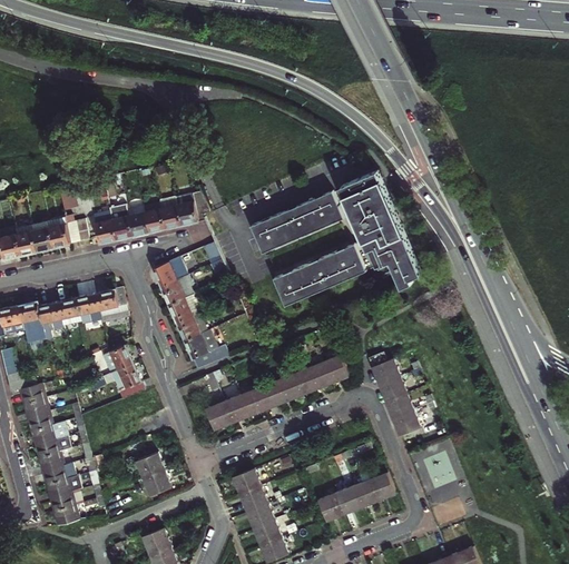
[(165,170),(157,172),(159,179),(167,178),(165,170)]
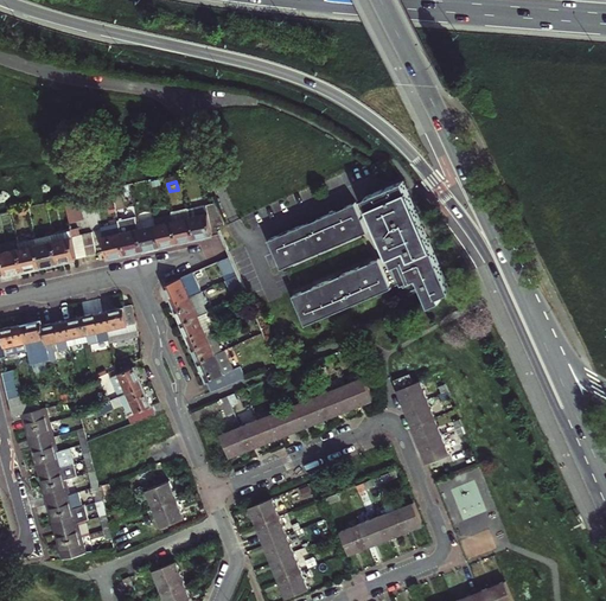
[(397,293),(399,296),(409,292),(410,295),(418,293),(426,314),(447,306),(400,191),(362,208),(377,245),(371,248),(380,268),(359,276),(358,272),(355,273),(356,275),(356,276),(342,282),(336,285),(335,282),(332,283),(333,286),(329,287),(329,288),(308,296),(303,299),(301,296),(299,298),(300,300),(299,300),(299,301),(289,305),(288,305),(300,333),(397,293)]
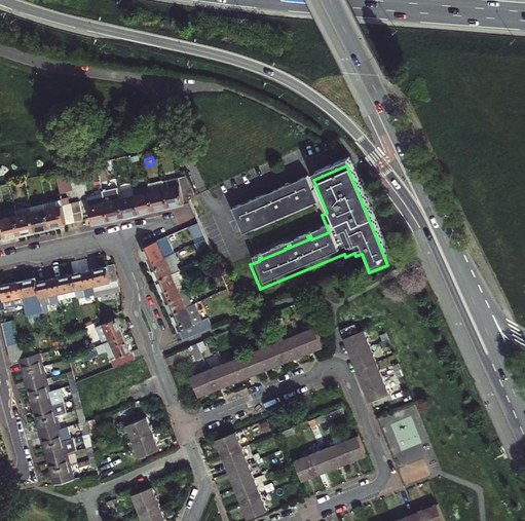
[(66,170),(52,173),(58,192),(71,189),(66,170)]
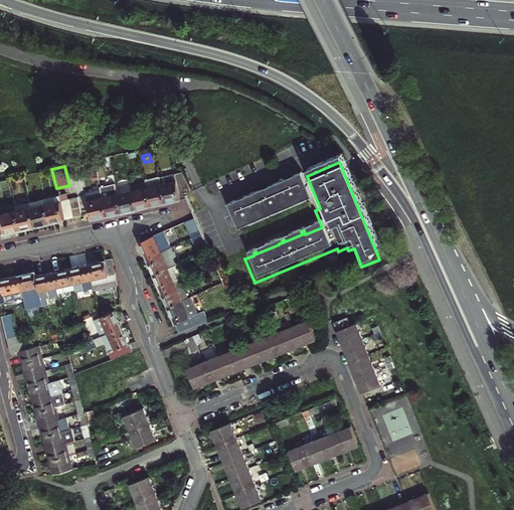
[(190,191),(180,172),(173,174),(182,192),(190,191)]
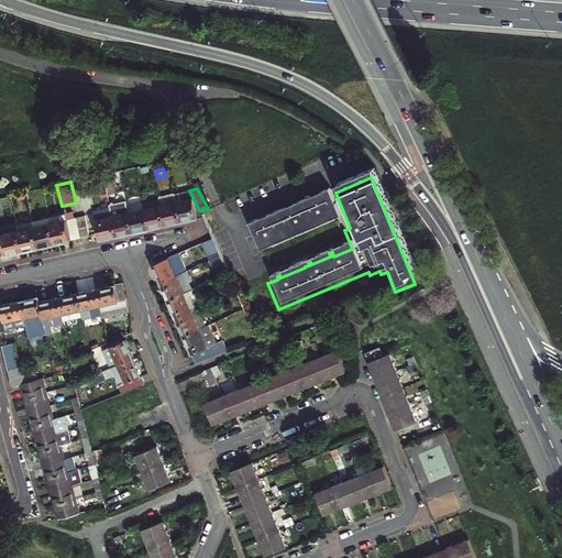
[(172,195),(172,196),(177,221),(187,219),(196,217),(195,211),(199,210),(189,190),(172,195)]
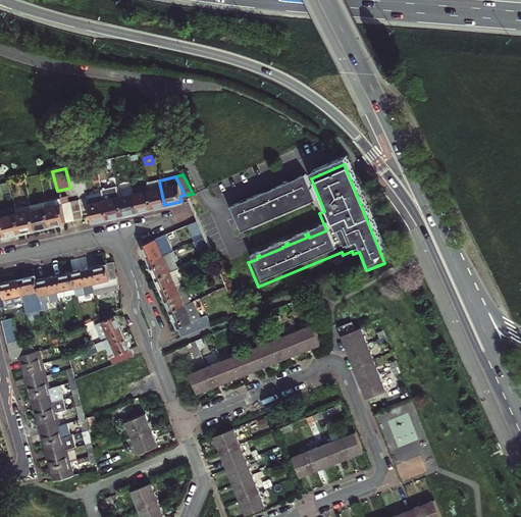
[(164,205),(159,182),(145,185),(146,190),(150,209),(156,207),(164,205)]
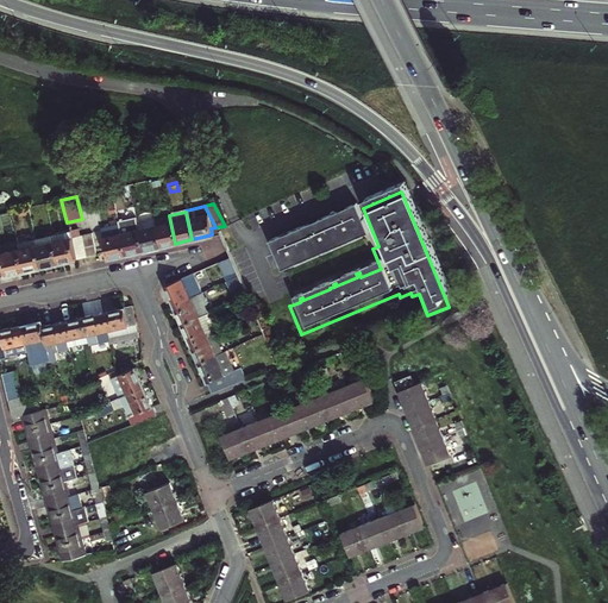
[(265,250),(279,280),(279,278),(289,275),(290,277),(293,276),(292,274),(323,261),(324,263),(327,262),(326,259),(346,251),(348,253),(350,252),(349,250),(356,247),(355,246),(364,243),(364,244),(365,243),(352,213),(265,250)]
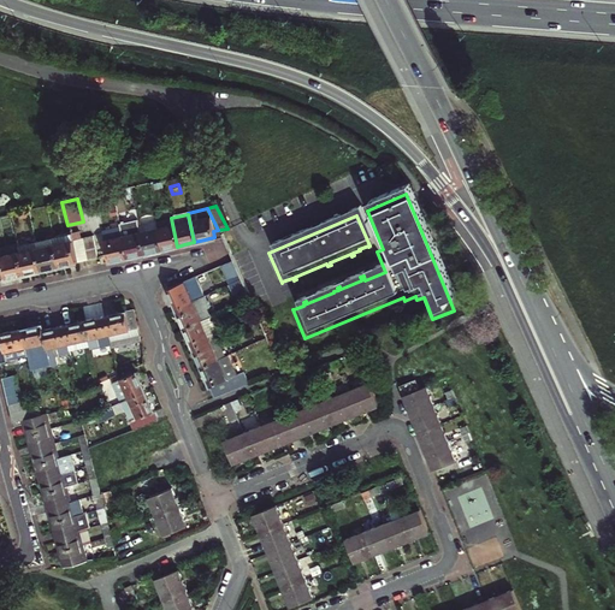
[(153,223),(154,229),(160,250),(169,248),(177,247),(172,224),(171,218),(153,223)]
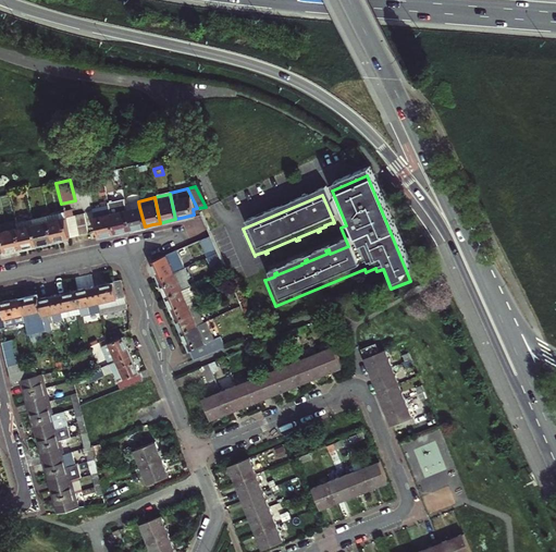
[(137,229),(145,227),(139,207),(138,201),(123,205),(124,210),(128,231),(137,229)]
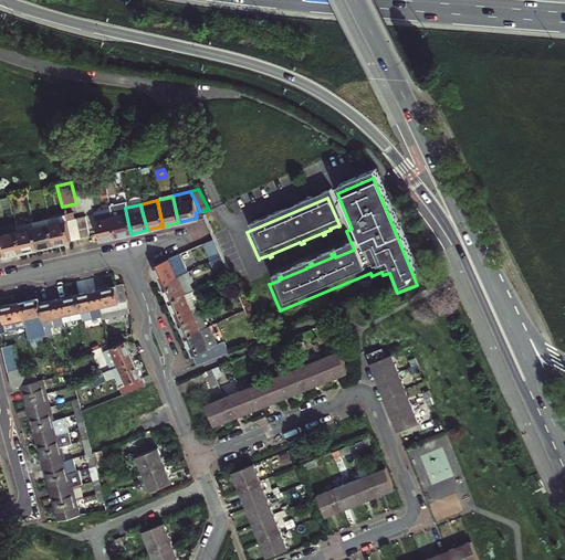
[(108,212),(115,238),(125,235),(131,234),(126,213),(125,208),(108,212)]
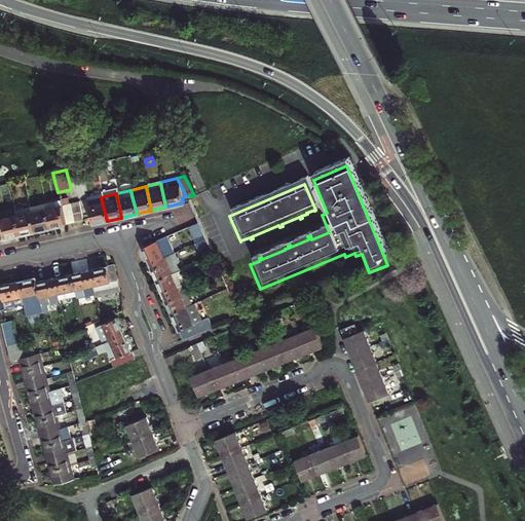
[(80,213),(81,220),(89,218),(91,225),(98,223),(107,221),(101,197),(100,194),(84,198),(87,212),(80,213)]
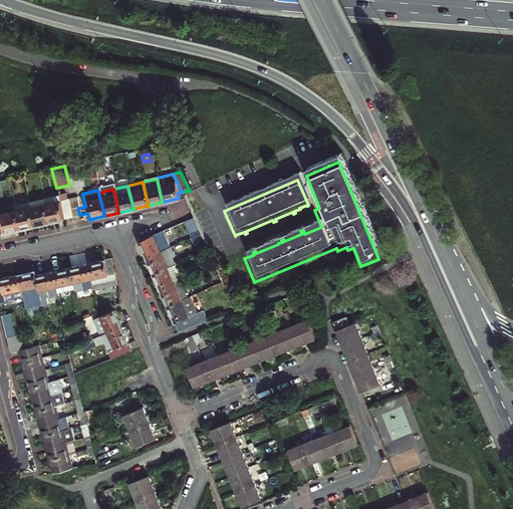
[(66,192),(57,194),(63,219),(67,218),(72,217),(67,199),(66,192)]
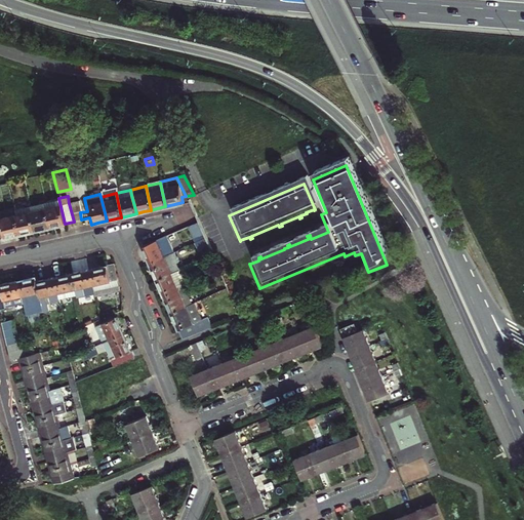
[(65,224),(58,198),(43,202),(49,227),(55,226),(65,224)]
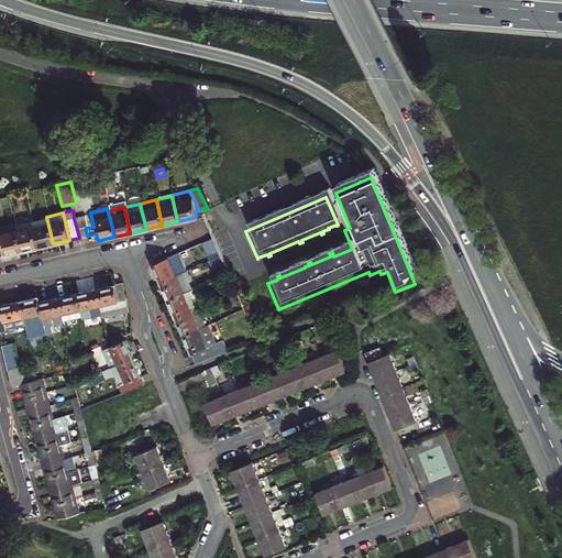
[(83,216),(74,218),(79,238),(85,236),(87,236),(86,228),(83,216)]
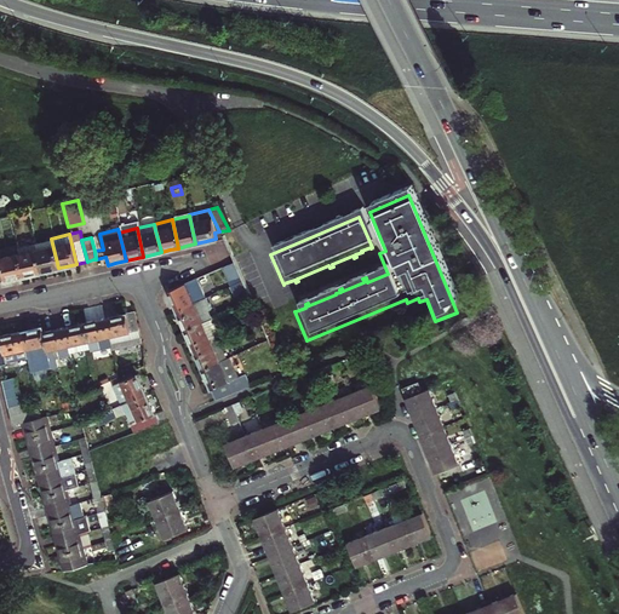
[(58,268),(51,239),(34,242),(34,244),(41,273),(50,270),(58,268)]
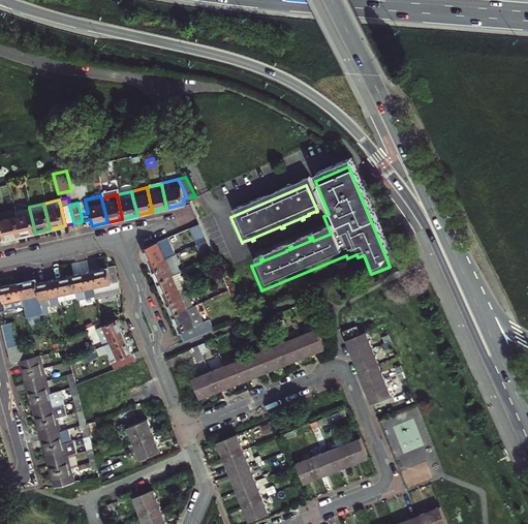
[(35,233),(29,208),(13,212),(19,236),(28,235),(35,233)]
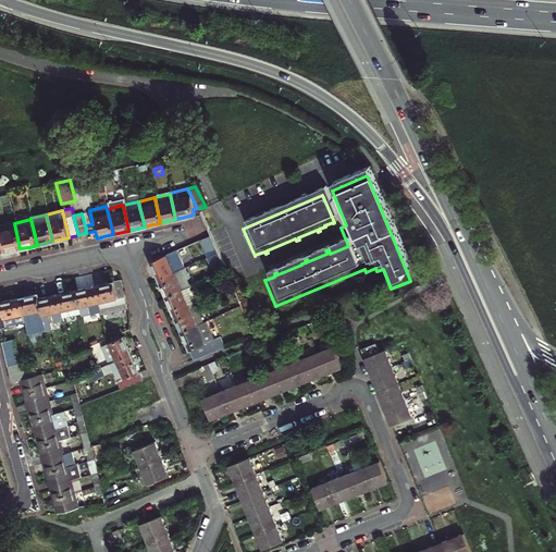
[(20,248),(14,223),(13,222),(0,225),(0,254),(8,252),(20,248)]
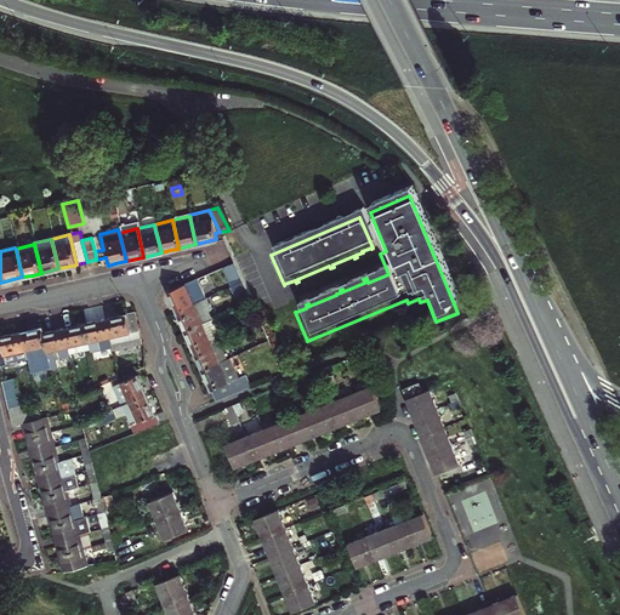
[(232,265),(221,269),(229,289),(240,284),(232,265)]
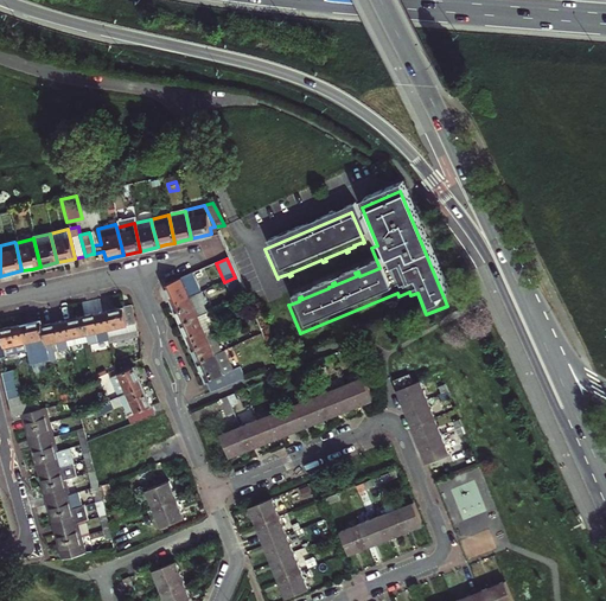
[(170,305),(192,295),(197,294),(189,274),(161,286),(166,298),(170,305)]
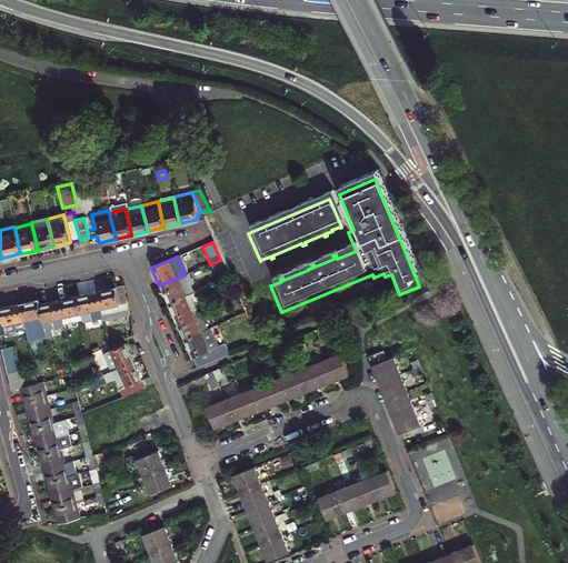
[(185,284),(180,277),(159,285),(163,294),(167,303),(192,293),(193,292),(189,283),(185,284)]
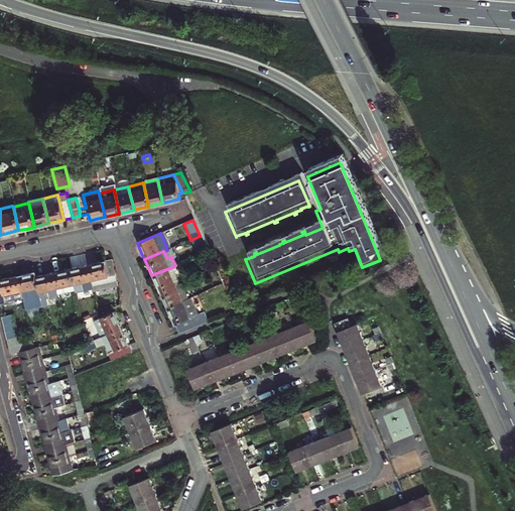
[(110,260),(86,266),(92,291),(116,286),(110,260)]
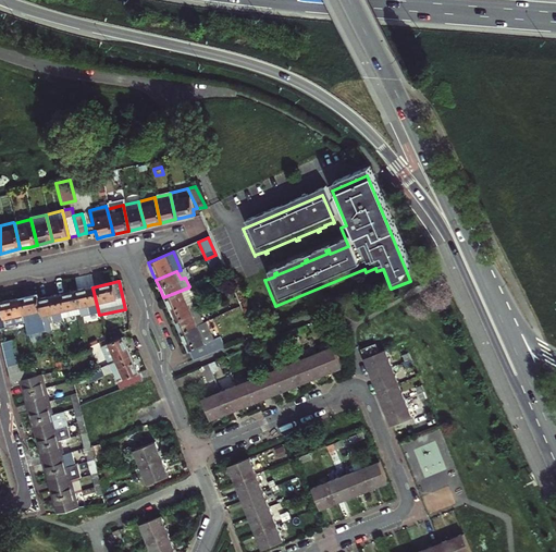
[(84,290),(75,292),(81,319),(99,315),(93,287),(84,290)]
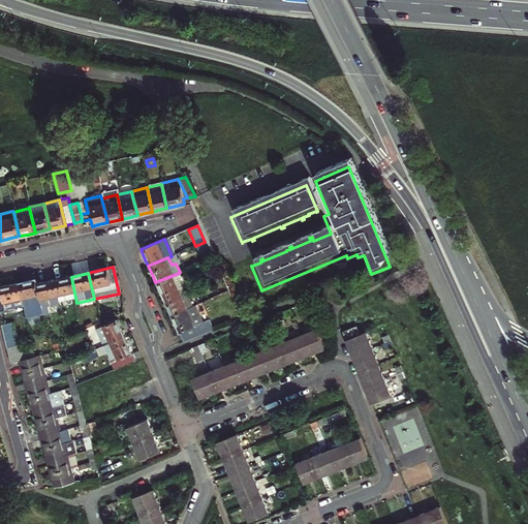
[(179,273),(155,282),(158,291),(162,300),(183,290),(185,289),(179,273)]
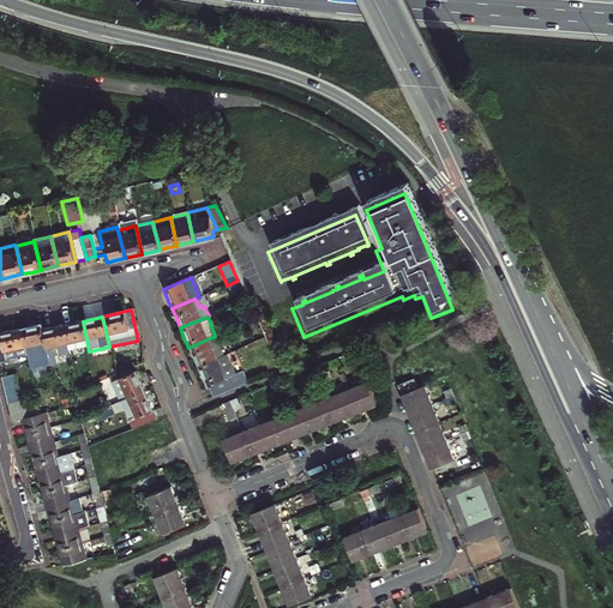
[(89,351),(83,321),(72,323),(62,325),(68,356),(89,351)]
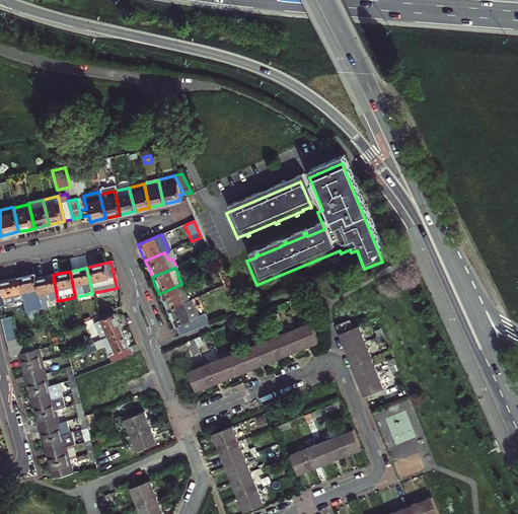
[(22,301),(25,316),(43,312),(35,279),(33,274),(21,277),(17,278),(22,301)]
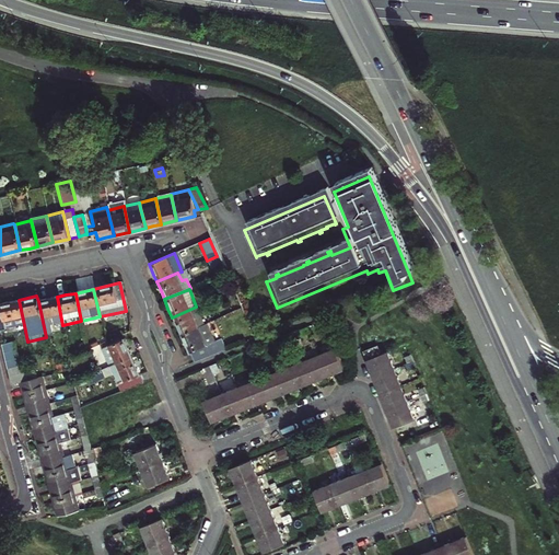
[(38,301),(46,337),(53,336),(50,330),(63,327),(62,325),(57,297),(46,300),(38,301)]
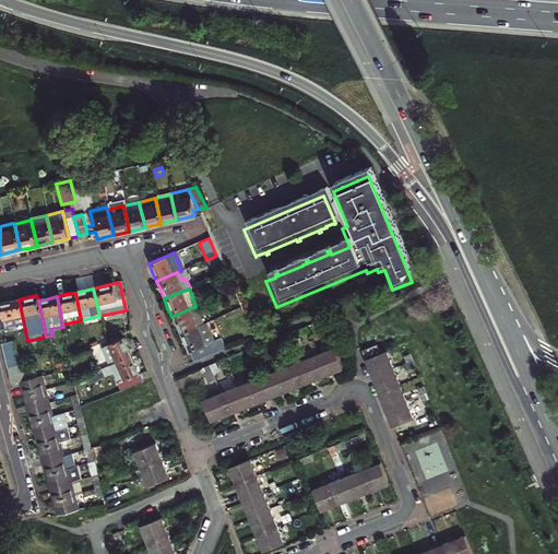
[(0,331),(6,330),(6,329),(24,325),(19,299),(4,303),(0,304),(0,331)]
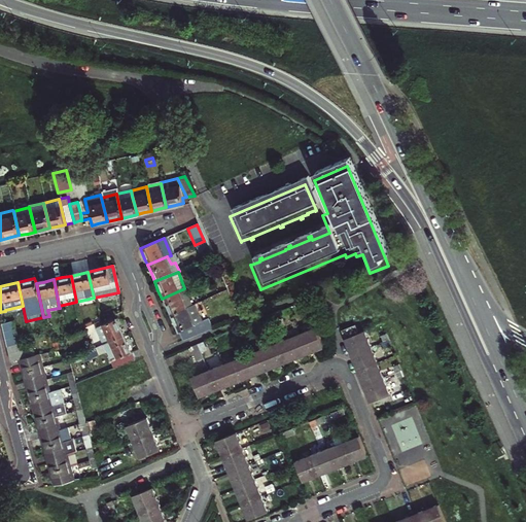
[(166,308),(169,315),(189,307),(182,289),(162,299),(166,308)]
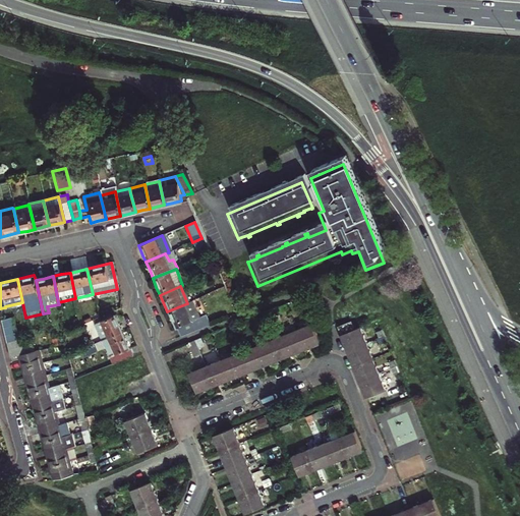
[(172,325),(178,338),(206,327),(201,317),(195,319),(188,302),(187,303),(167,311),(172,325)]
